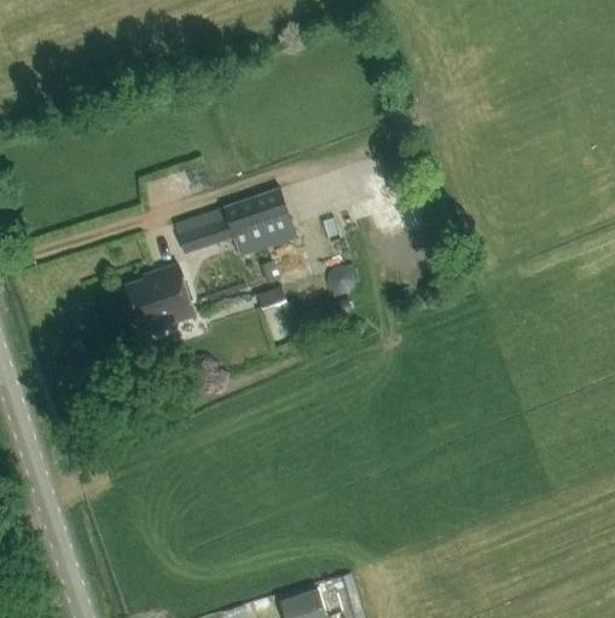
[(230,240),(224,220),(174,237),(180,255),(230,240)]
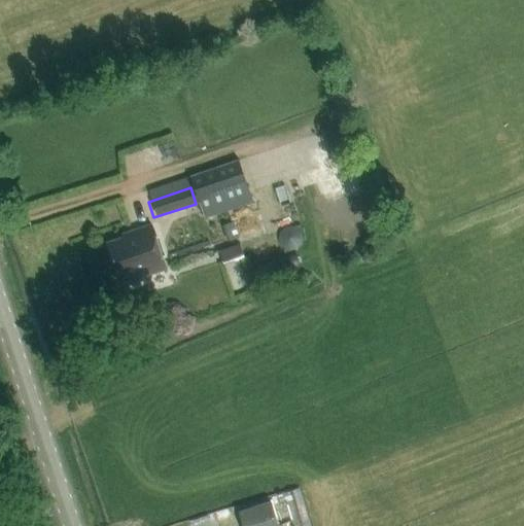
[(196,204),(198,212),(201,219),(245,205),(240,188),(196,204)]
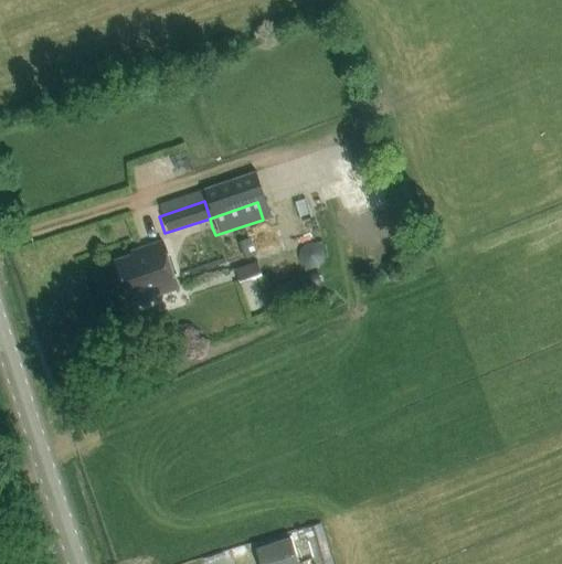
[(252,237),(233,242),(237,264),(256,259),(252,237)]
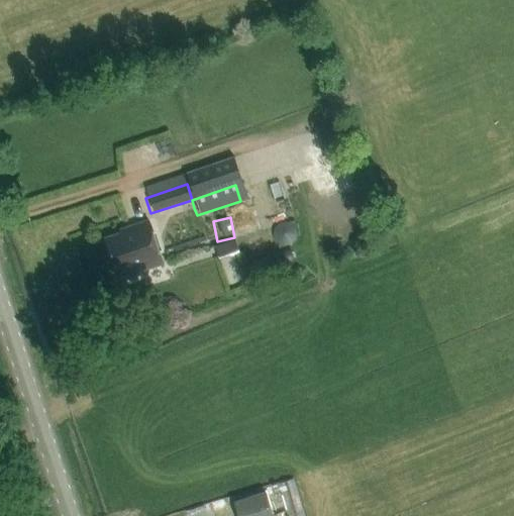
[(103,239),(115,276),(129,271),(131,275),(162,264),(146,220),(129,226),(130,229),(103,239)]
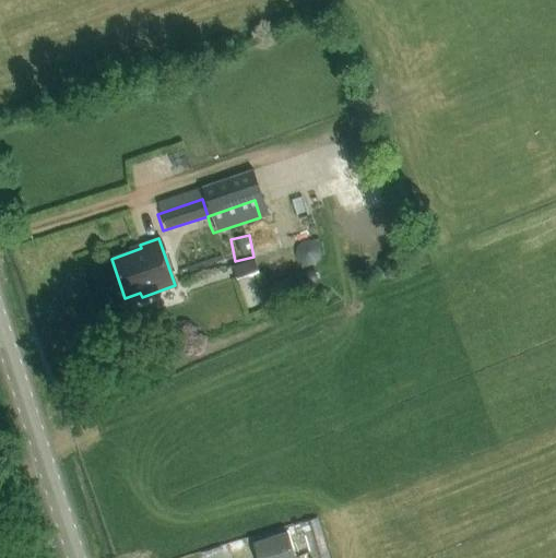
[(292,251),(292,253),(292,256),(292,257),(293,259),(293,260),(295,262),(297,263),(299,264),(300,265),(304,265),(306,265),(308,265),(310,264),(312,262),(315,261),(316,259),(316,258),(317,256),(317,253),(317,252),(316,249),(316,248),(315,247),(314,245),(311,242),(309,241),(308,241),(305,240),(302,240),(299,241),(297,242),(295,245),(293,247),(292,249),(292,251)]
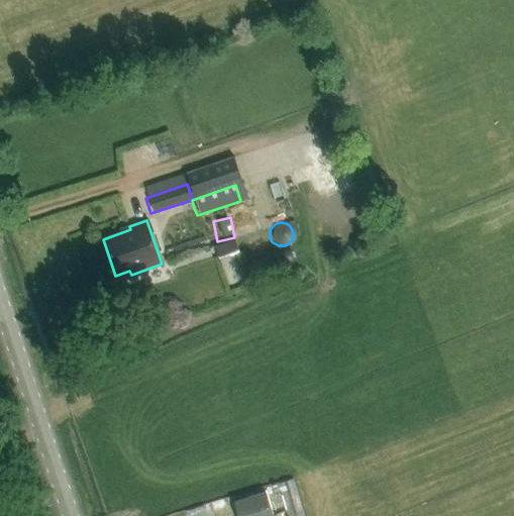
[(216,254),(238,249),(236,239),(214,244),(216,254)]
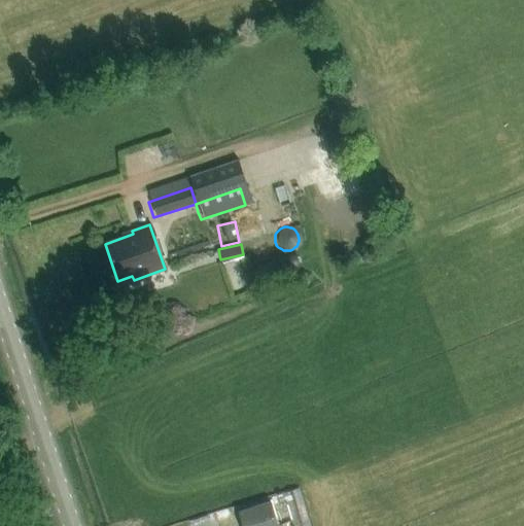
[(310,525),(300,486),(269,494),(277,525),(310,525)]
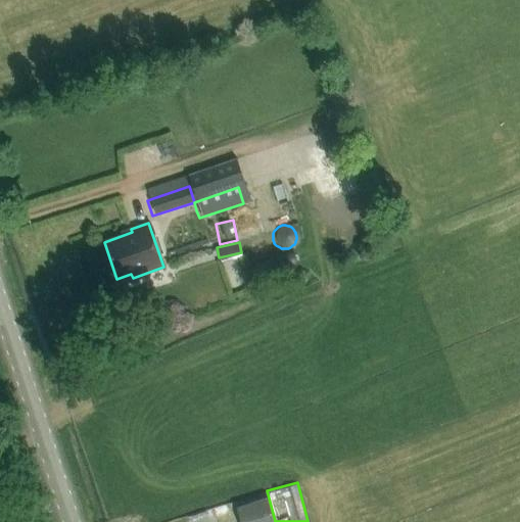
[(274,521),(267,495),(233,506),(237,521),(274,521)]
